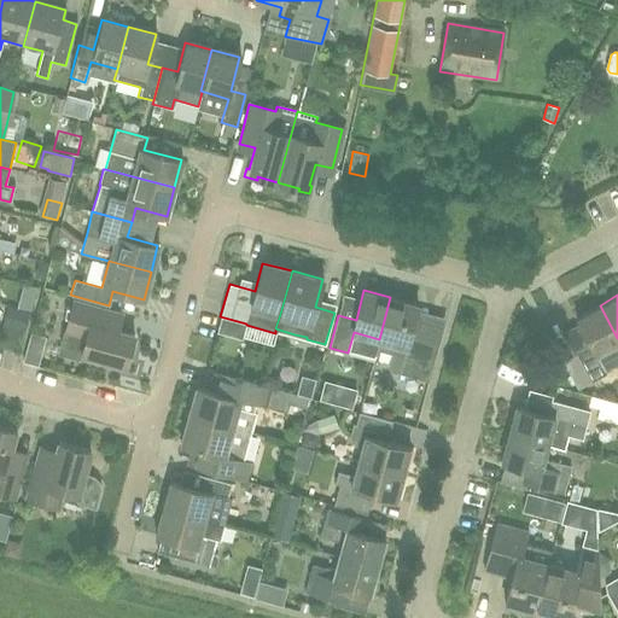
[(390,297),(379,339),(375,354),(390,357),(389,365),(392,369),(429,379),(438,343),(409,334),(418,304),(390,297)]
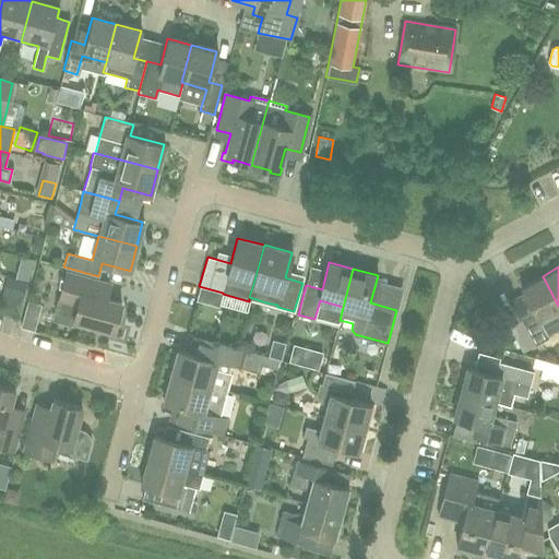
[(113,331),(120,304),(95,296),(98,282),(66,272),(58,301),(76,307),(73,320),(113,331)]
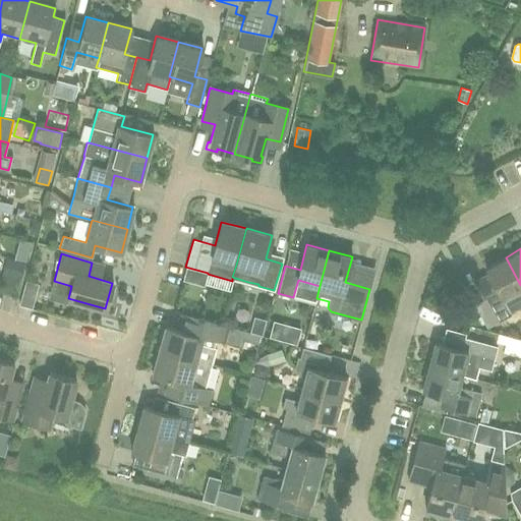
[(520,289),(520,285),(506,257),(485,268),(499,293),(486,299),(499,322),(511,314),(503,299),(520,289)]
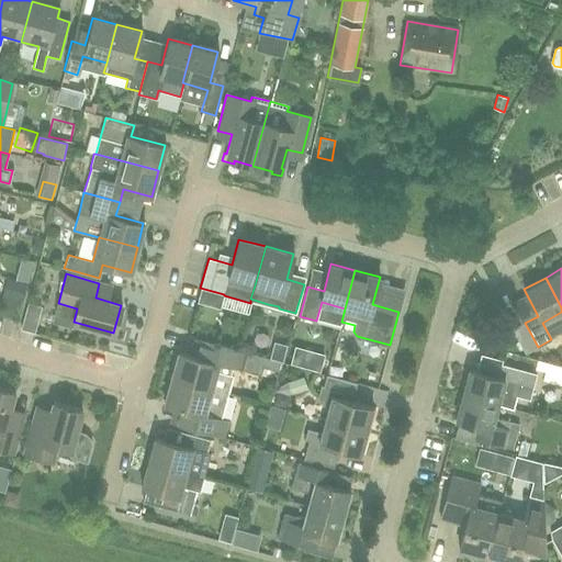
[(26,284),(8,279),(3,296),(23,301),(26,284)]
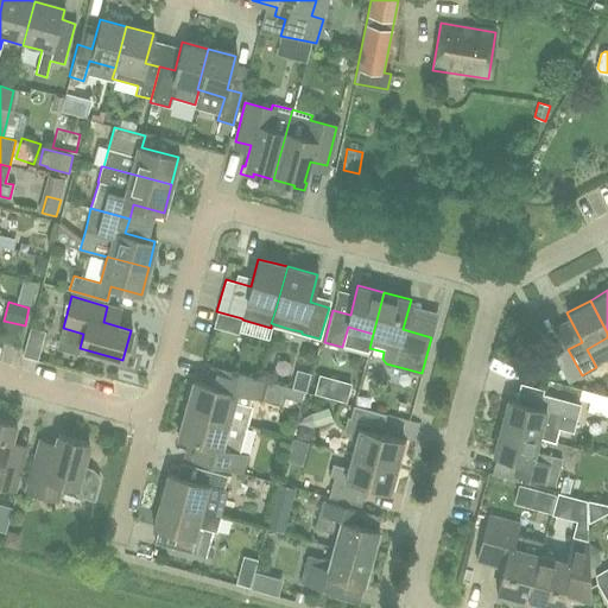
[(23,356),(37,360),(39,349),(25,346),(25,348),(23,356)]
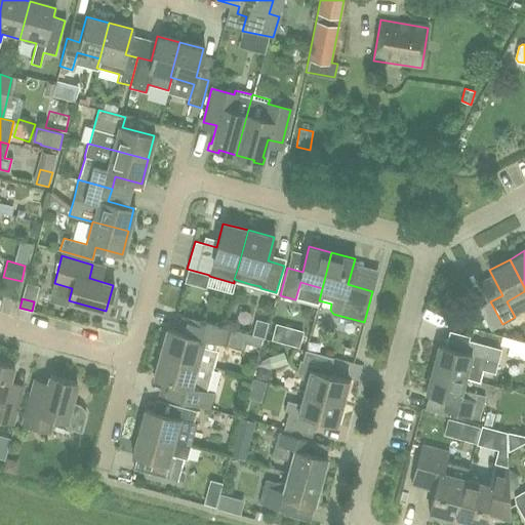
[(166,329),(159,353),(212,368),(216,351),(214,350),(216,342),(226,346),(230,329),(198,321),(175,315),(171,330),(166,329)]
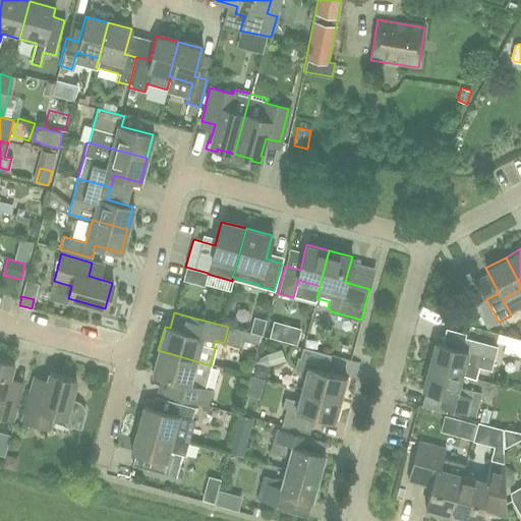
[(300,329),(273,322),(269,337),(296,344),(300,329)]
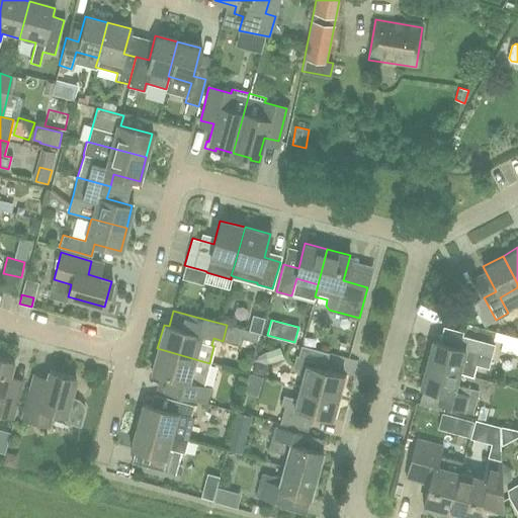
[(517,333),(500,331),(498,346),(517,348),(517,333)]
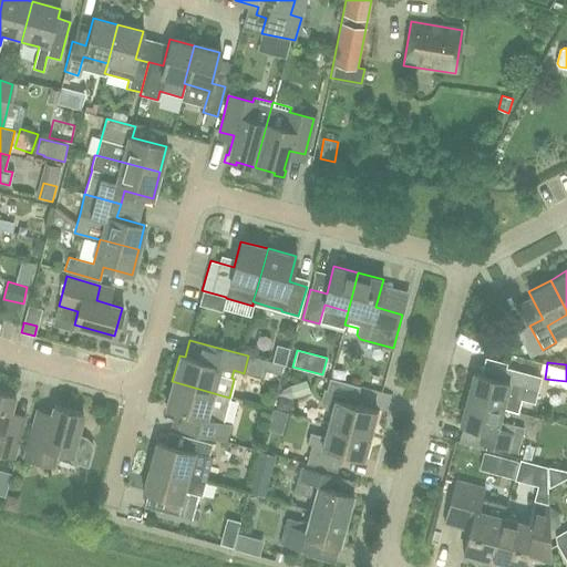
[(502,409),(517,413),(525,388),(537,391),(540,378),(505,368),(502,380),(474,372),(466,400),(502,409)]
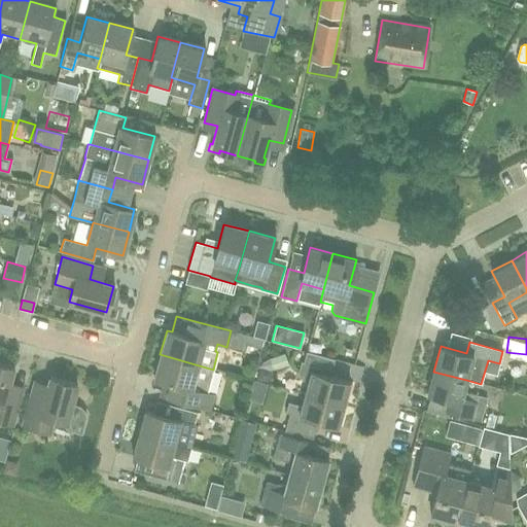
[(307,352),(304,361),(302,361),(299,374),(304,375),(303,380),(309,382),(306,394),(344,405),(350,382),(322,375),(326,357),(307,352)]
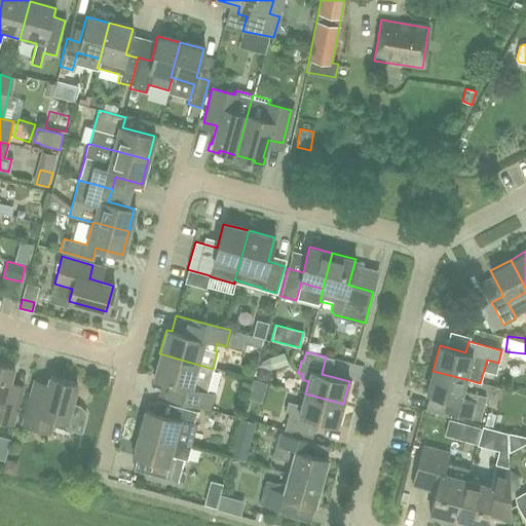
[(213,369),(159,353),(153,378),(181,385),(177,401),(208,409),(213,393),(207,391),(213,369)]
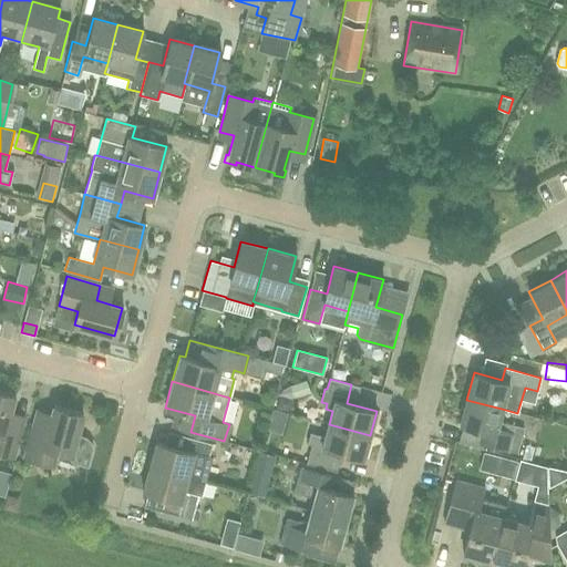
[(0,391),(0,453),(13,457),(24,416),(9,413),(14,395),(0,391)]
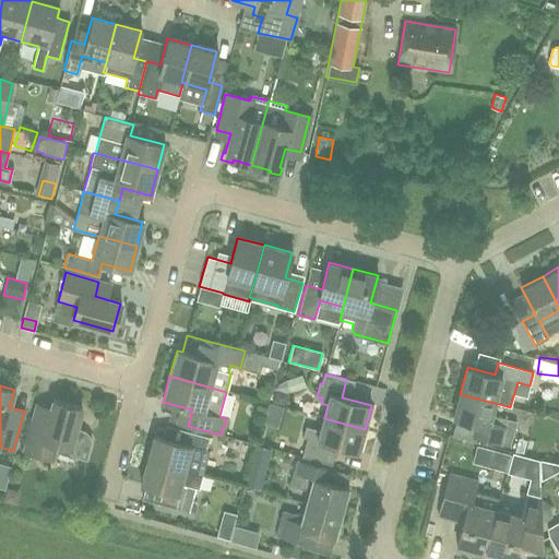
[(495,403),(460,394),(453,418),(480,426),(477,439),(500,444),(507,420),(491,416),(495,403)]
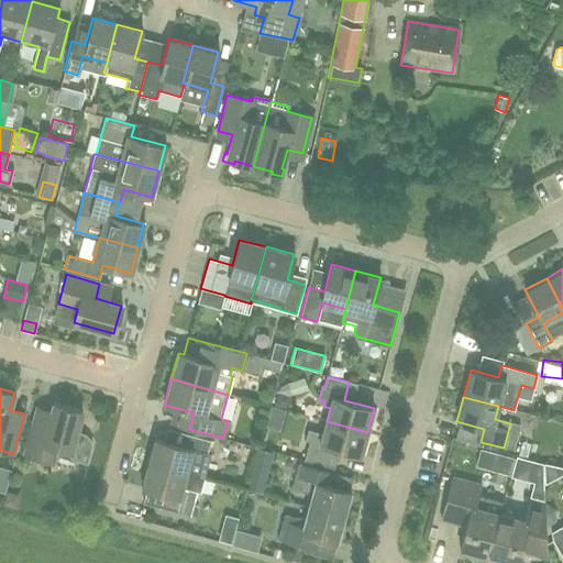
[(86,434),(76,432),(81,411),(54,404),(51,412),(37,409),(25,454),(52,462),(56,448),(72,452),(70,455),(72,459),(88,463),(94,444),(90,439),(86,434)]
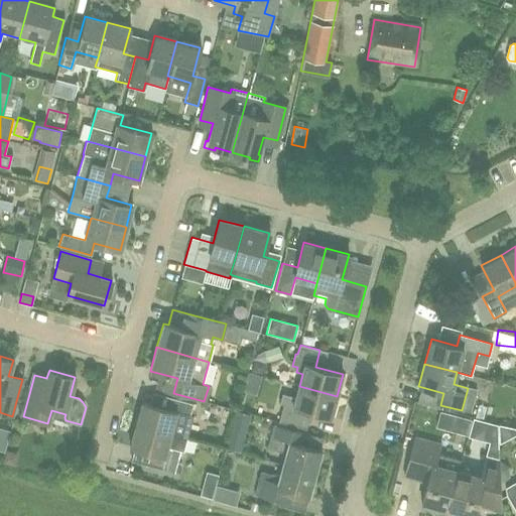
[(280,404),(283,405),(278,422),(298,427),(303,410),(331,418),(337,396),(299,386),(296,397),(282,393),(280,404)]
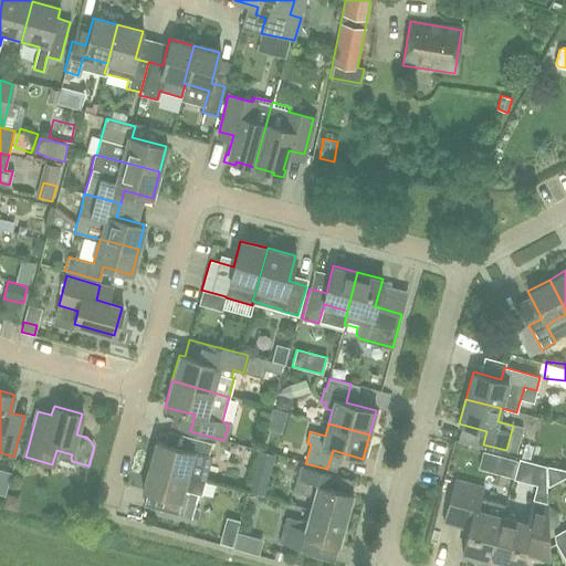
[(211,458),(207,456),(211,442),(186,436),(182,449),(155,442),(148,465),(205,481),(206,481),(211,458)]
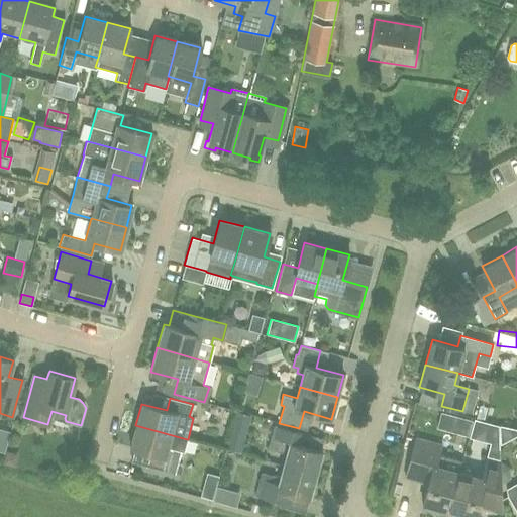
[(251,415),(237,411),(226,448),(241,452),(251,415)]
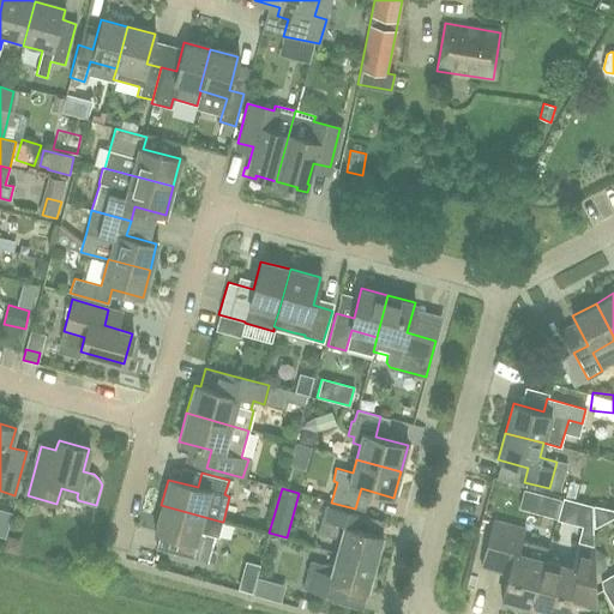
[(558,511),(594,521),(600,501),(563,492),(558,511)]
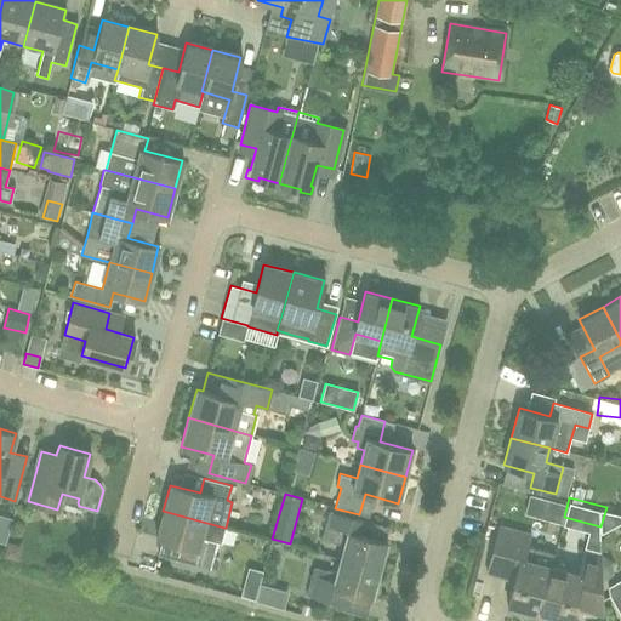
[(562,525),(567,505),(556,502),(550,522),(562,525)]
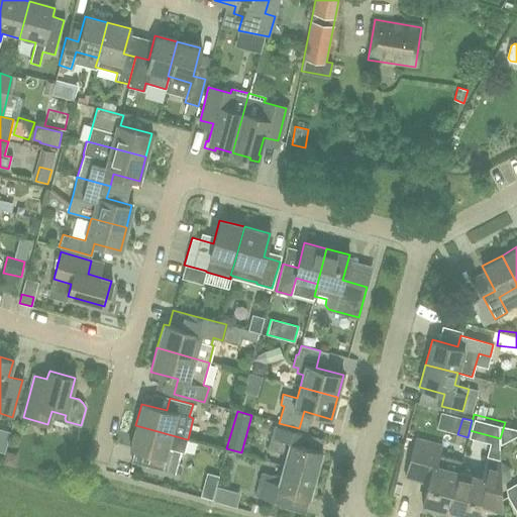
[(187,439),(135,425),(129,447),(156,454),(151,466),(175,472),(180,451),(184,452),(187,439)]
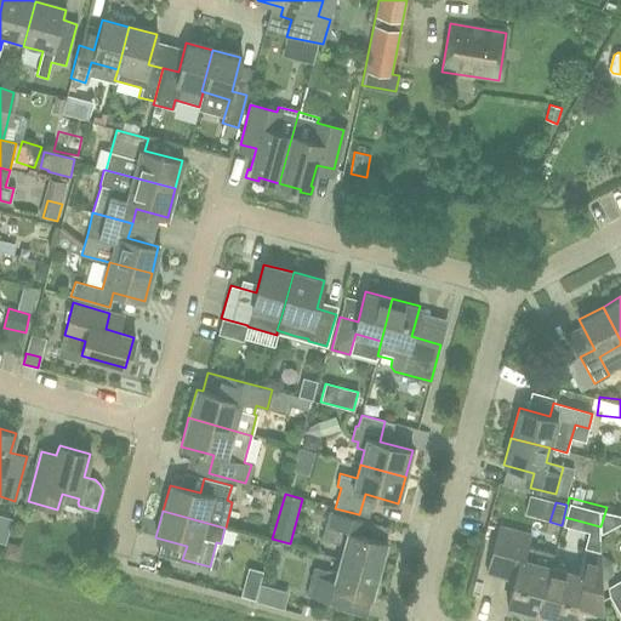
[(341,560),(380,570),(387,541),(358,534),(362,520),(330,512),(323,539),(345,545),(341,560)]
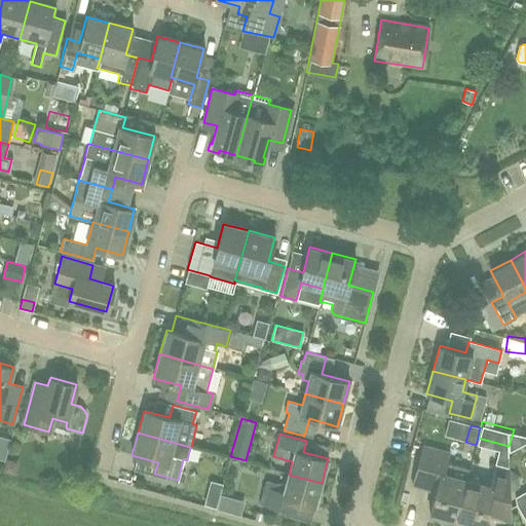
[(449,453),(433,449),(422,446),(414,477),(437,483),(428,514),(455,521),(466,480),(444,474),(449,453)]
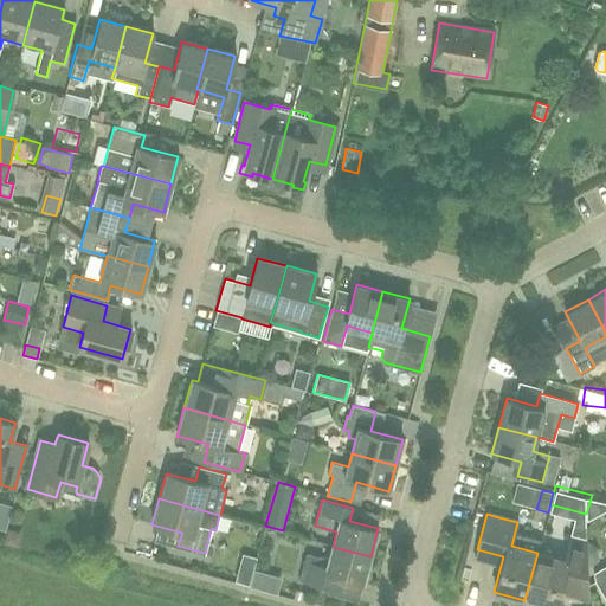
[(8,528),(4,543),(18,547),(23,533),(8,528)]
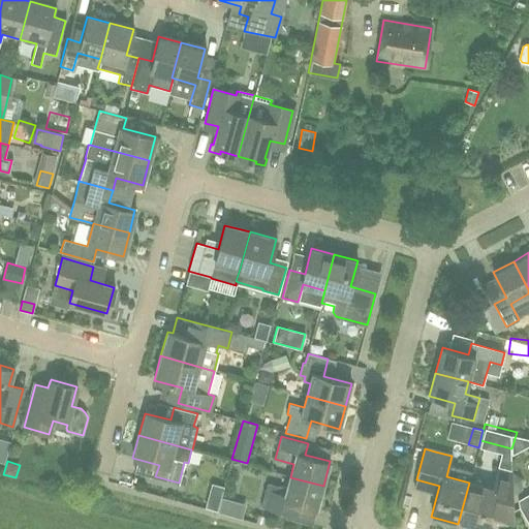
[(469,483),(458,524),(476,528),(485,528),(493,500),(497,502),(495,512),(512,518),(511,472),(498,469),(492,489),(469,483)]
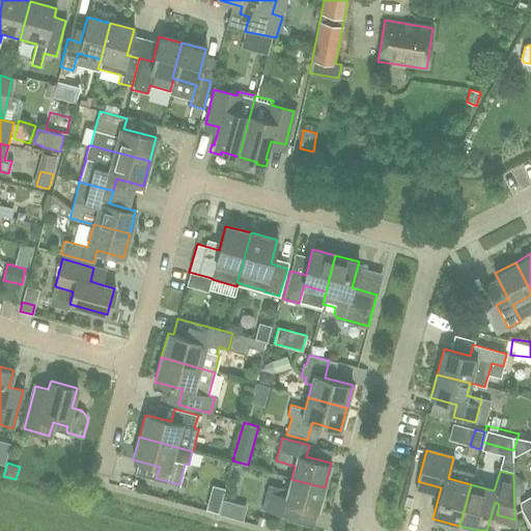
[(325,487),(291,479),(288,491),(269,484),(262,509),(288,516),(291,504),(317,511),(325,487)]
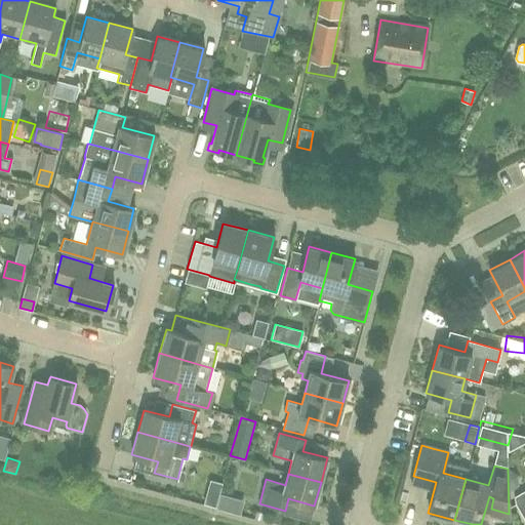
[(524,490),(514,497),(515,503),(524,521),(524,490)]
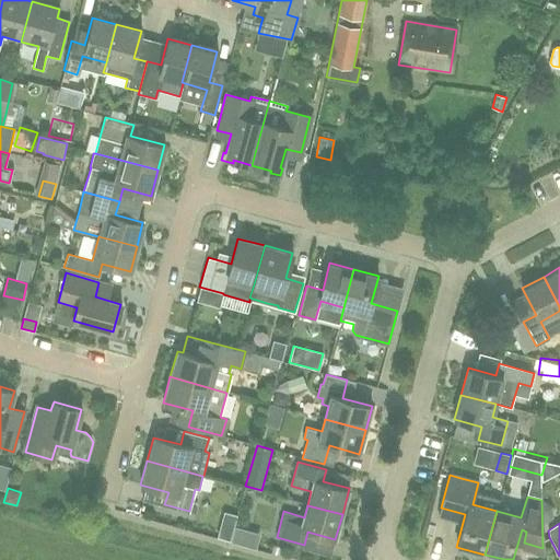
[(220,532),(218,538),(231,541),(233,535),(220,532)]
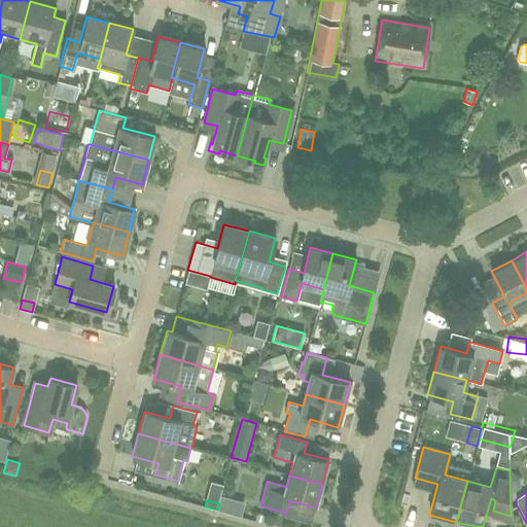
[(262,523),(265,516),(257,514),(255,521),(262,523)]
